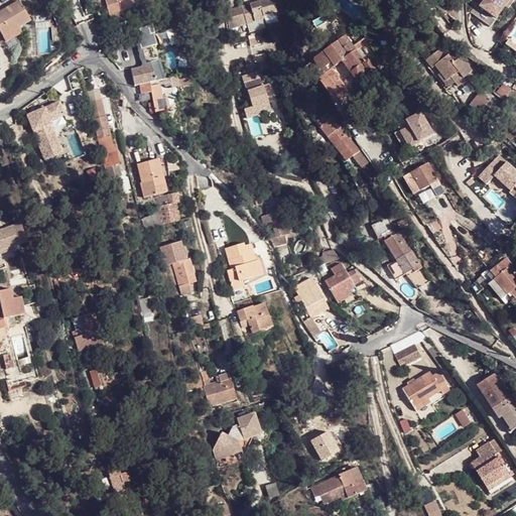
[(109,22),(120,20),(116,4),(127,0),(126,0),(103,0),(104,0),(109,22)]
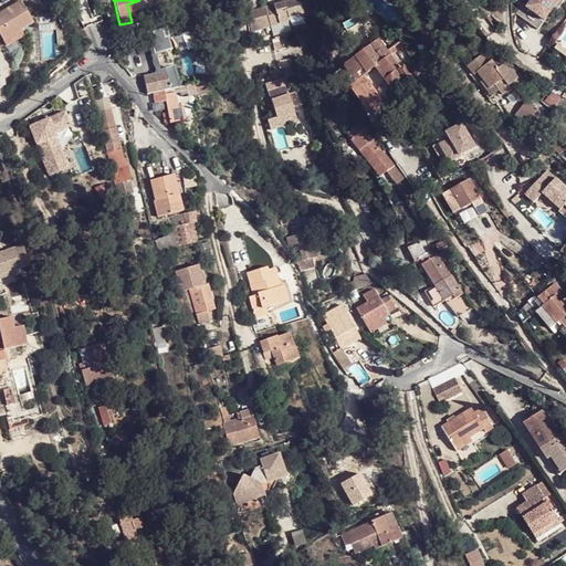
[(299,0),(300,0),(251,12),(257,32),(286,24),(285,22),(304,18),(304,21),(314,19),(308,0),(299,0)]
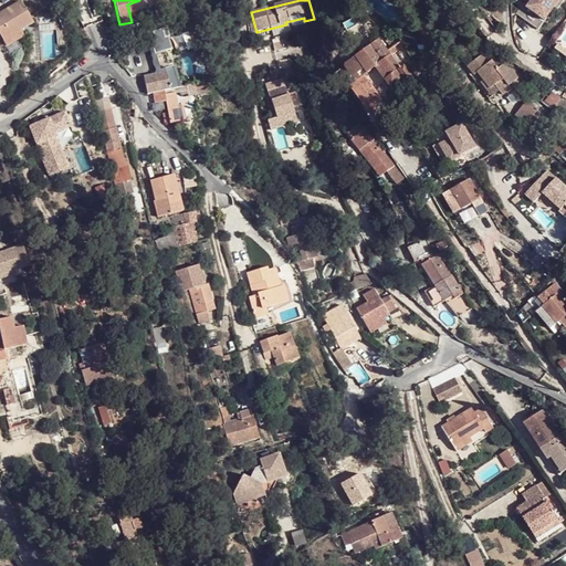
[(551,0),(531,0),(520,17),(533,25),(551,0)]
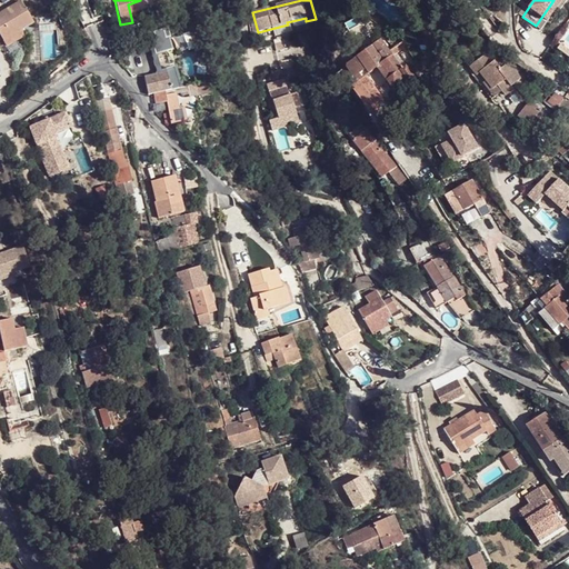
[(26,28),(35,22),(22,2),(0,16),(0,32),(9,47),(26,37),(26,28)]
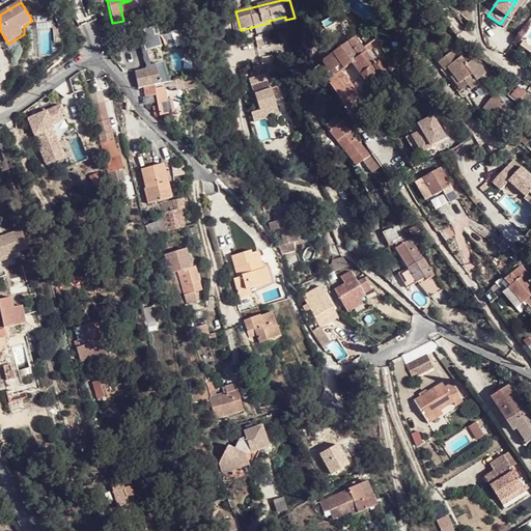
[(131,42),(136,73),(155,68),(154,65),(145,66),(142,51),(146,51),(144,39),(147,38),(146,29),(136,32),(138,40),(131,42)]
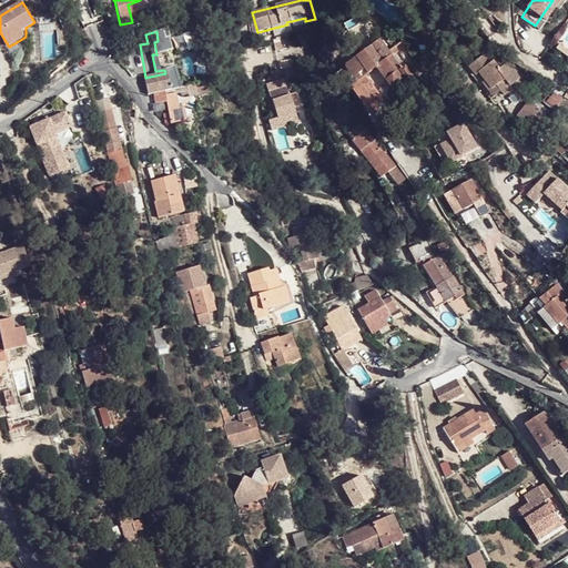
[(188,33),(179,37),(183,52),(192,49),(188,33)]
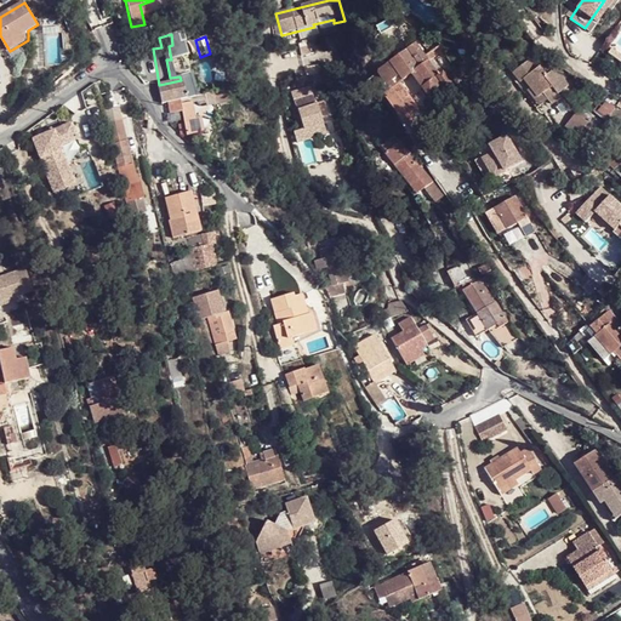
[(403,75),(405,79),(406,80),(412,78),(428,102),(451,87),(433,61),(434,58),(431,52),(423,57),(415,44),(376,70),(382,80),(376,85),(380,91),(403,75)]
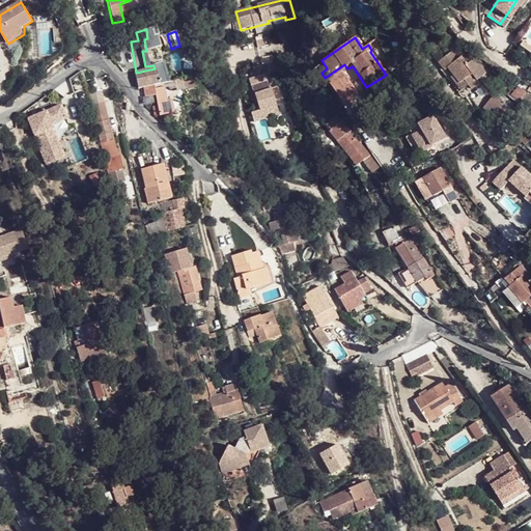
[(478,83),(486,78),(482,71),(479,68),(471,64),(470,64),(467,66),(460,58),(457,61),(451,54),(439,63),(445,74),(449,72),(459,86),(460,86),(465,83),(472,93),(481,87),(478,83)]
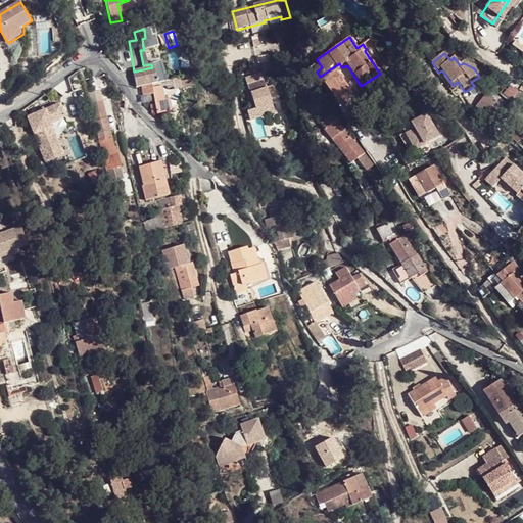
[(322,67),(317,59),(311,62),(317,72),(322,67)]
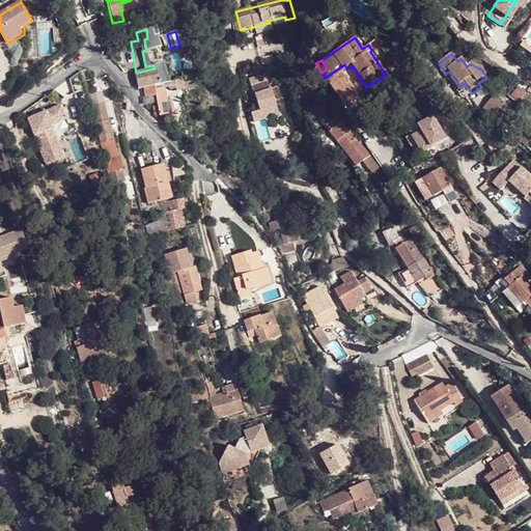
[(334,76),(346,67),(344,64),(325,78),(342,104),(350,99),(334,76)]
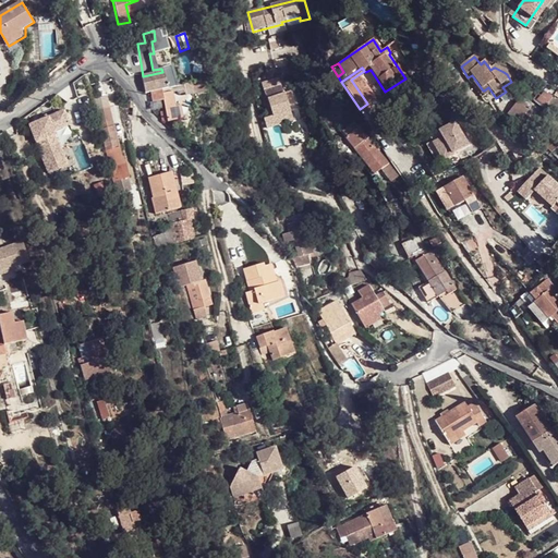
[(144,94),(149,93),(165,89),(162,72),(143,76),(141,76),(143,93),(144,94)]
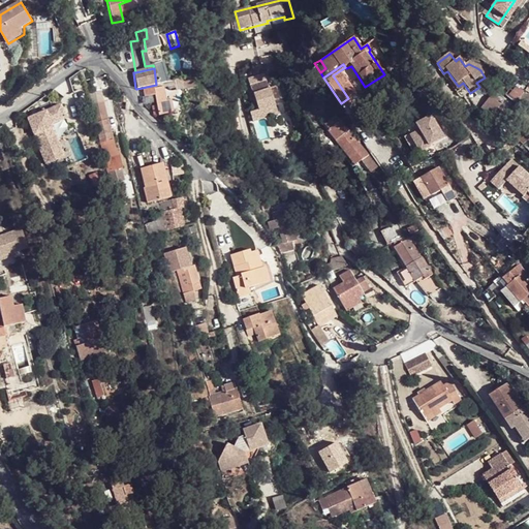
[(156,85),(142,88),(144,97),(154,95),(156,105),(153,106),(152,106),(153,116),(158,114),(158,117),(162,116),(168,114),(168,113),(165,101),(163,88),(167,88),(167,90),(175,88),(175,87),(181,85),(182,90),(196,88),(193,78),(156,85)]
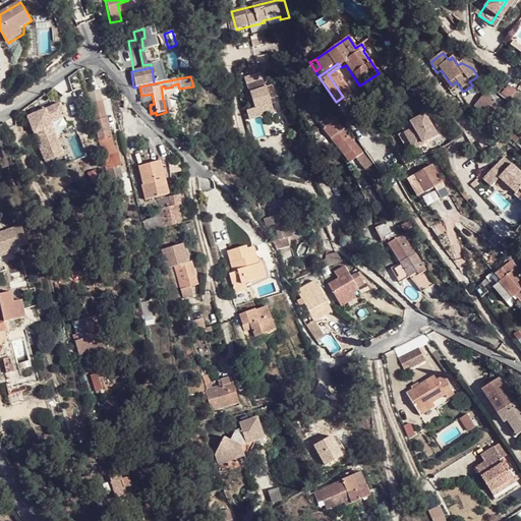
[(253,109),(269,103),(265,88),(263,88),(261,80),(244,87),(246,94),(248,93),(253,109)]
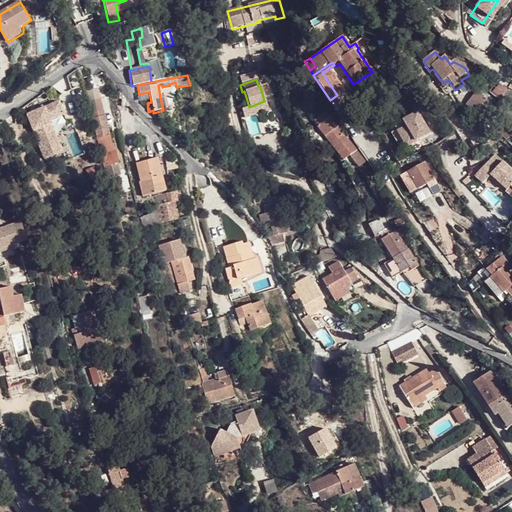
[(482,105),(487,99),(480,94),(477,96),(474,94),(466,105),(476,113),(482,105)]
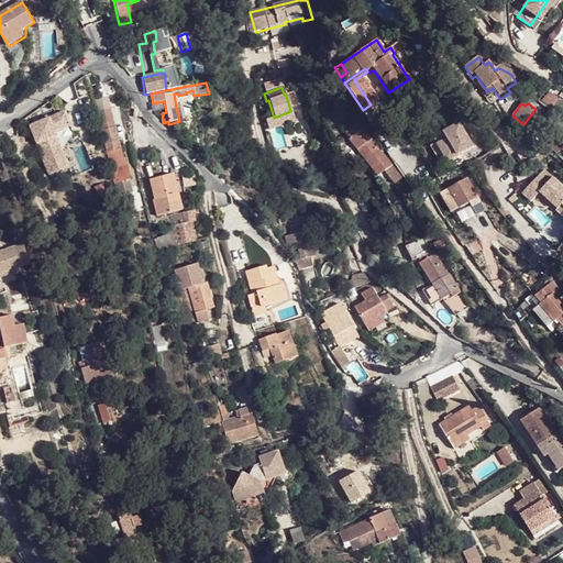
[(176,108),(179,120),(186,119),(183,107),(176,108)]
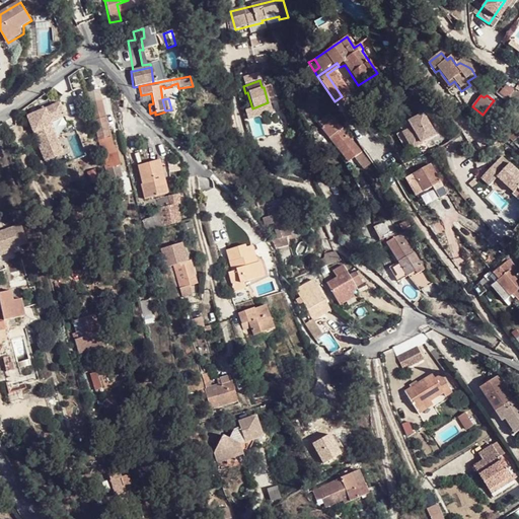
[(497,113),(502,107),(494,100),(489,106),(497,113)]
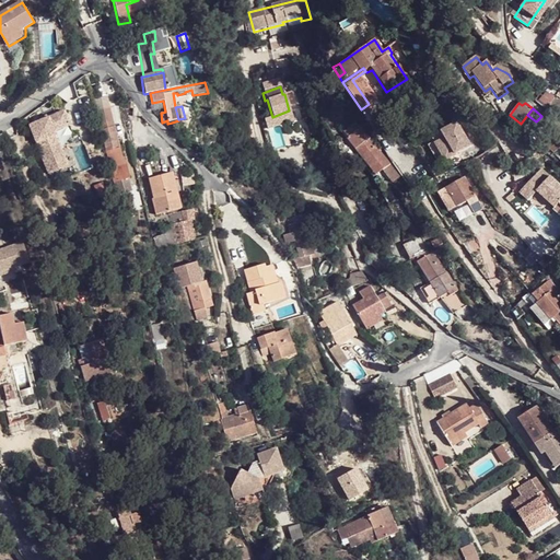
[(109,111),(96,113),(96,115),(100,131),(114,128),(109,111)]
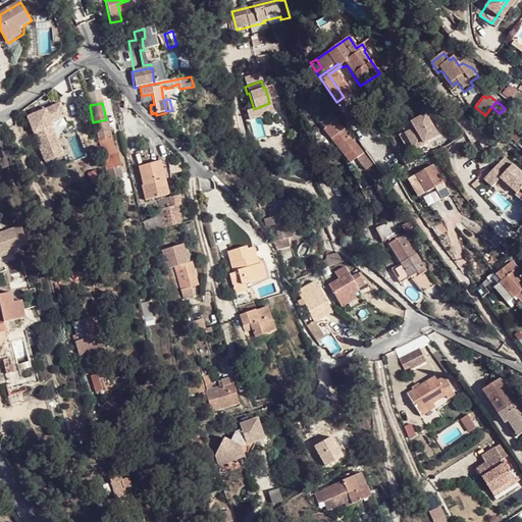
[(57,104),(25,119),(45,163),(63,155),(49,123),(63,117),(57,104)]
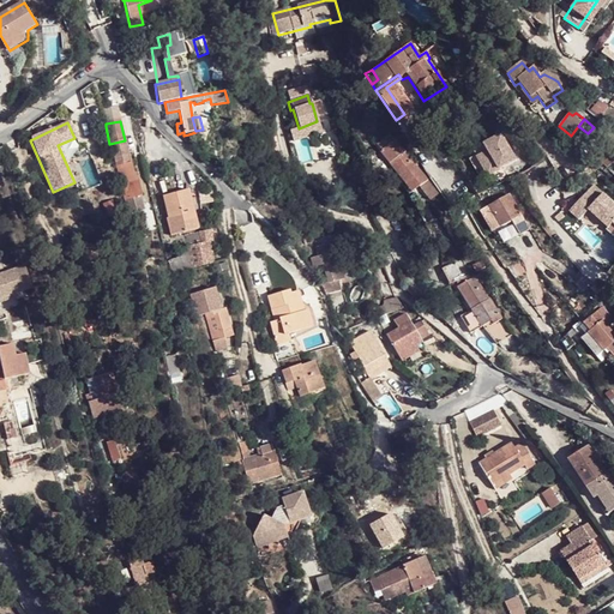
[(588,133),(578,126),(571,136),(584,145),(590,136),(588,133)]
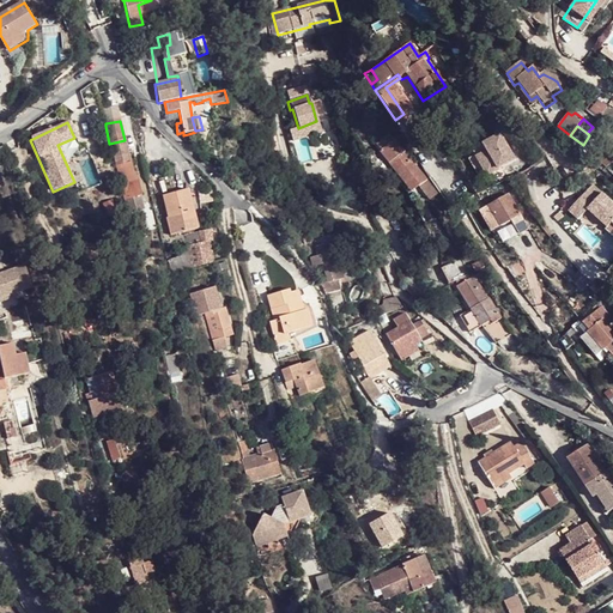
[(486,151),(475,158),(486,175),(487,177),(514,159),(498,134),(483,144),(486,151)]
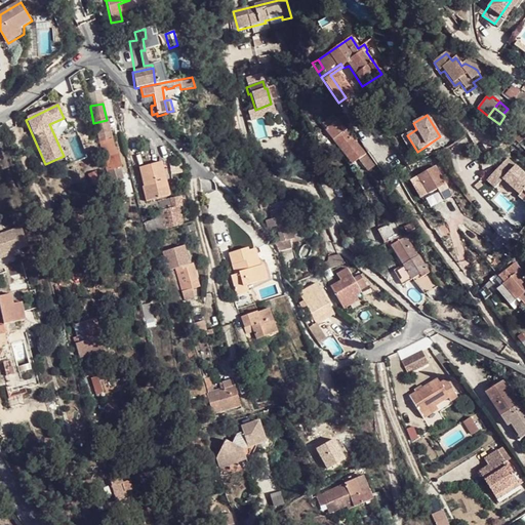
[(338,133),(358,159),(365,154),(337,118),(324,128),(332,138),(338,133)]
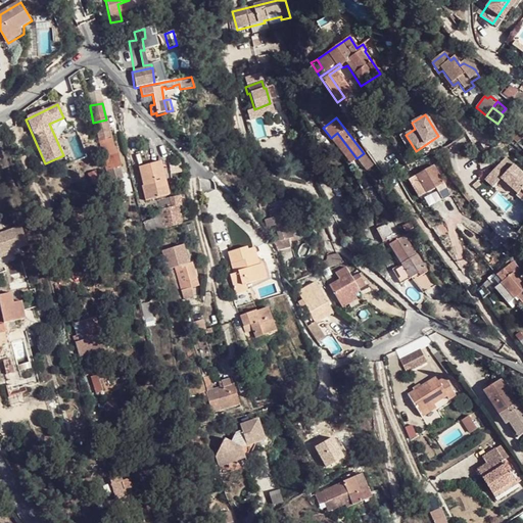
[(106,120),(93,123),(105,171),(120,168),(115,151),(114,152),(106,120)]
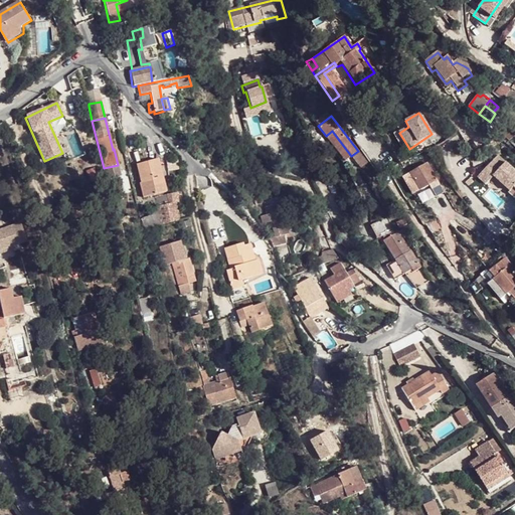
[(219,132),(232,129),(228,118),(216,122),(219,132)]
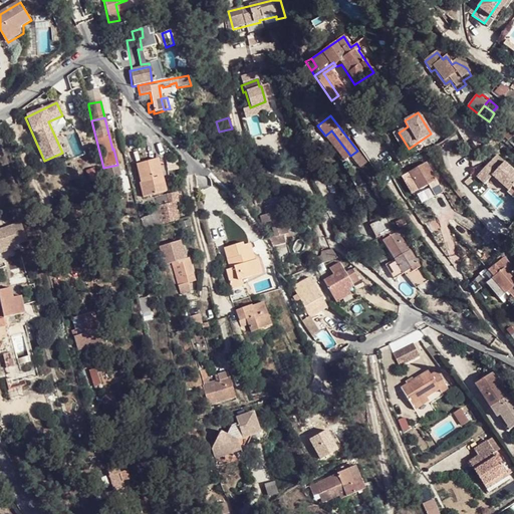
[(408,126),(405,120),(395,126),(396,129),(391,133),(402,151),(408,147),(399,133),(408,126)]
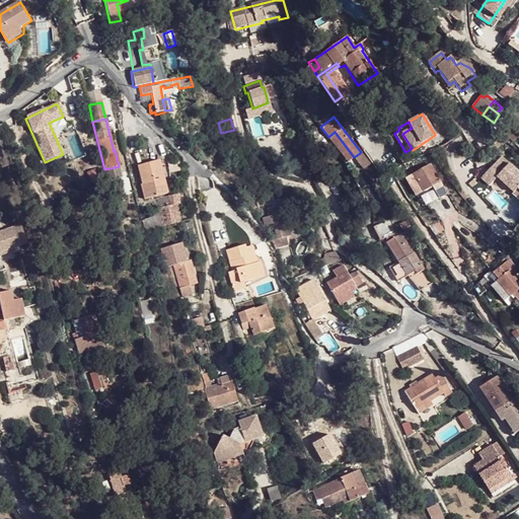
[(335,132),(328,137),(348,161),(354,157),(335,132)]
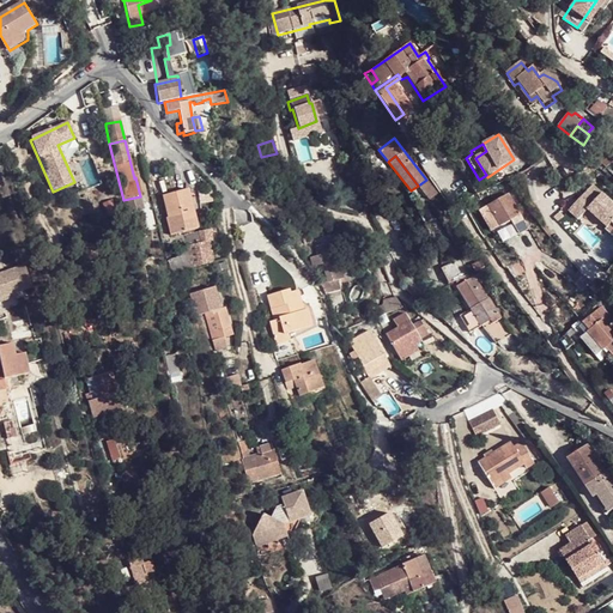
[(607,170),(612,164),(612,159),(611,157),(601,164),(607,170)]
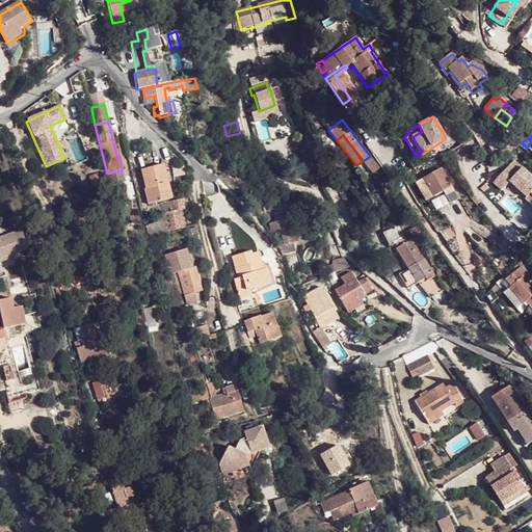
[(162,164),(140,168),(144,186),(142,186),(147,203),(170,197),(162,164)]
